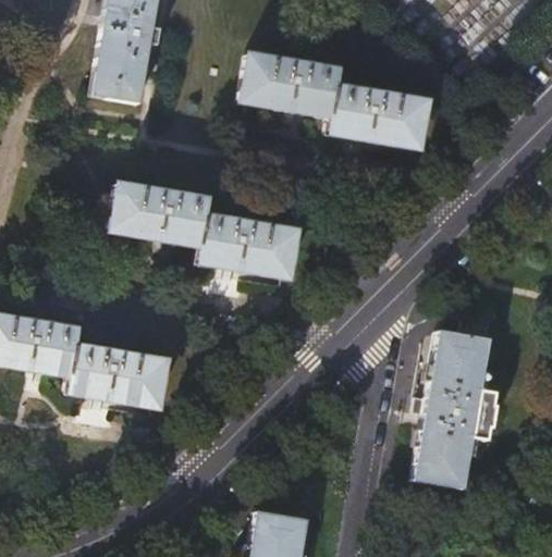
[(110,0),(95,97),(142,104),(151,46),(159,47),(161,33),(155,32),(159,0),(110,0)]
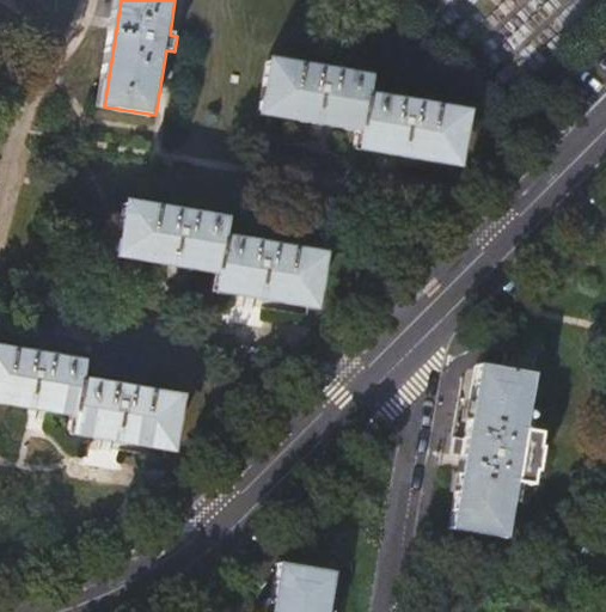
[(264,114),(362,132),(359,148),(459,166),(469,115),(422,106),(422,104),(404,101),(403,104),(369,98),(373,81),(340,75),(341,72),(322,68),(320,72),(273,65),(264,114)]
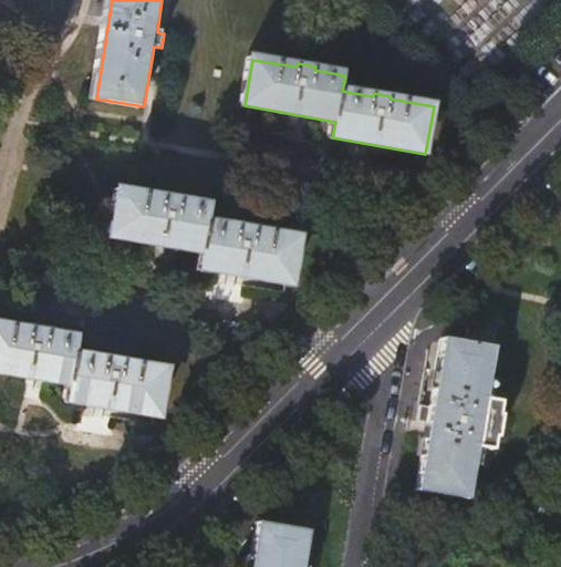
[(239,229),(210,224),(213,207),(182,202),(183,199),(165,196),(164,198),(120,192),(112,238),(204,254),(200,270),(292,287),(301,240),(257,233),(258,229),(239,226),(239,229)]
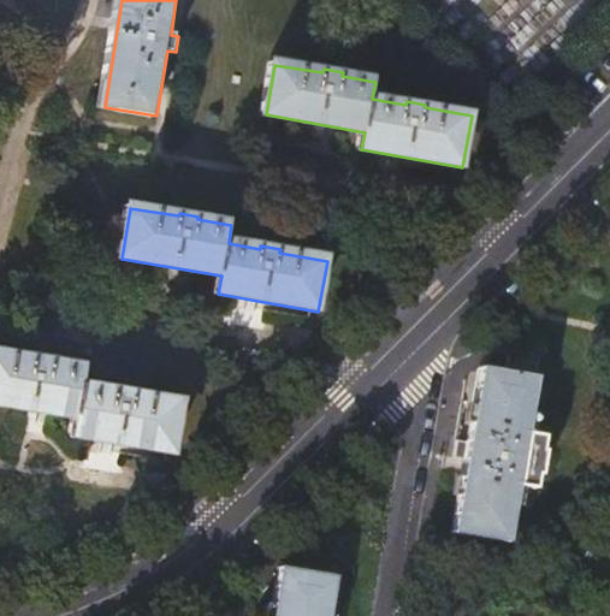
[(513,371),(486,366),(473,440),(471,457),(457,532),(514,542),(546,354),(516,349),(513,371)]
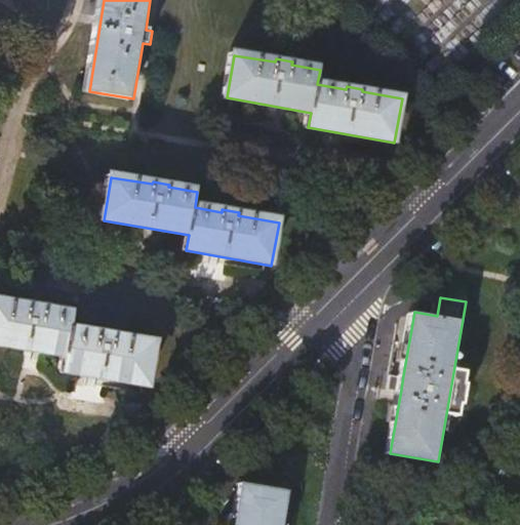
[(98,333),(72,329),(75,314),(45,309),(45,307),(30,304),(30,307),(0,301),(0,347),(66,358),(63,372),(149,387),(156,342),(116,335),(116,333),(100,331),(98,333)]
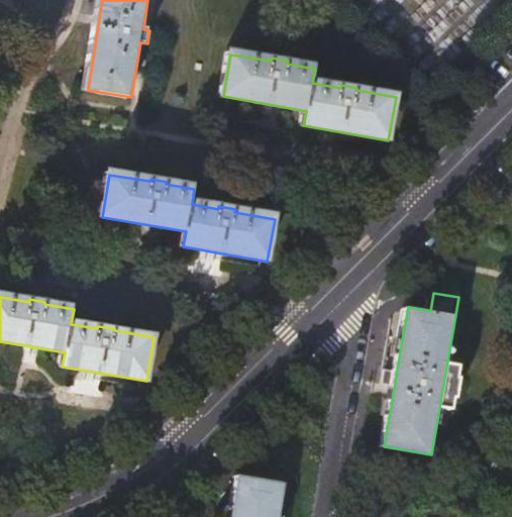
[(395,384),(397,370),(389,369),(387,383),(395,384)]
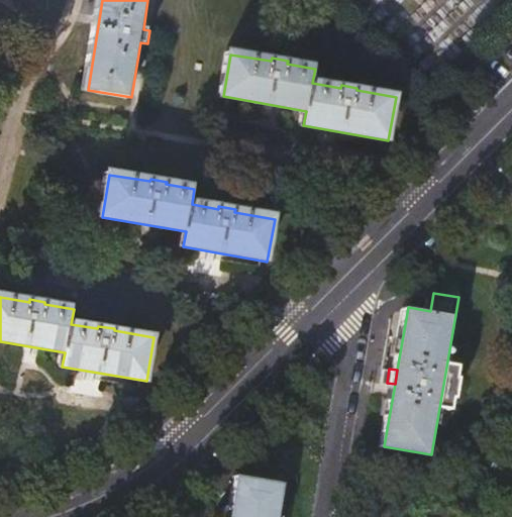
[(238,475),(230,516),(280,516),(286,483),(238,475)]
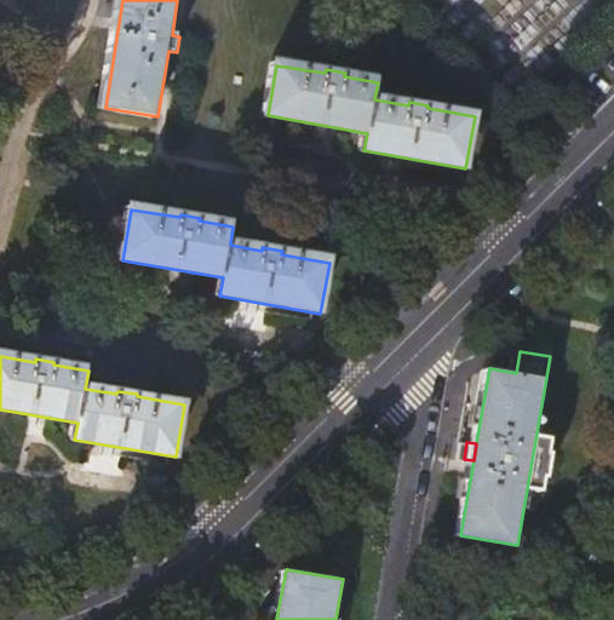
All buildings are outlined.
